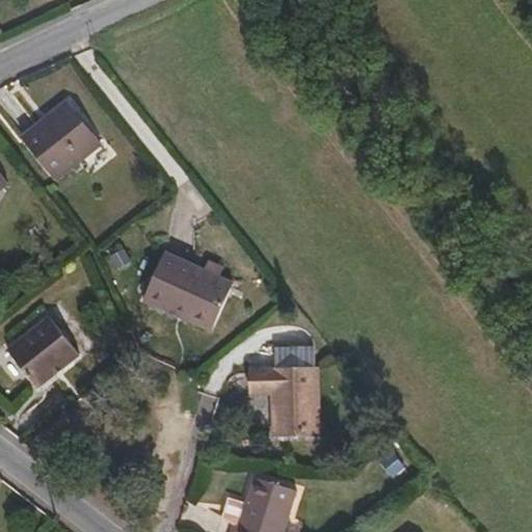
[(56,175),(105,140),(73,97),(25,132),(56,175)]
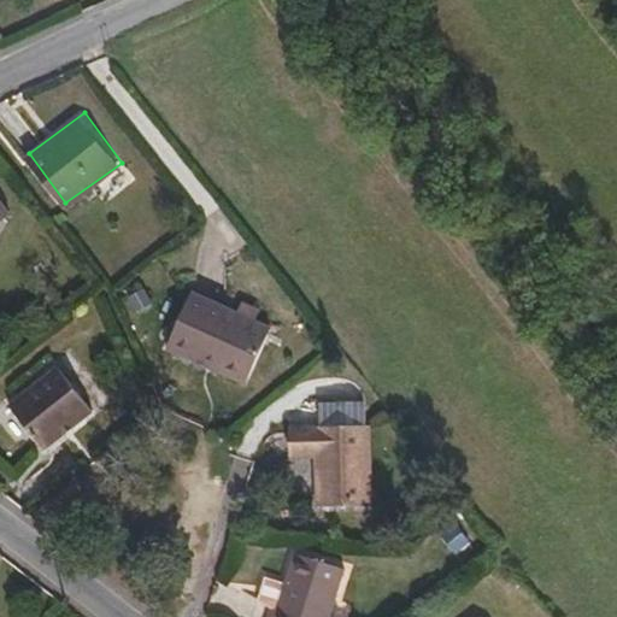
[(0,217),(12,209),(0,194),(0,217)]
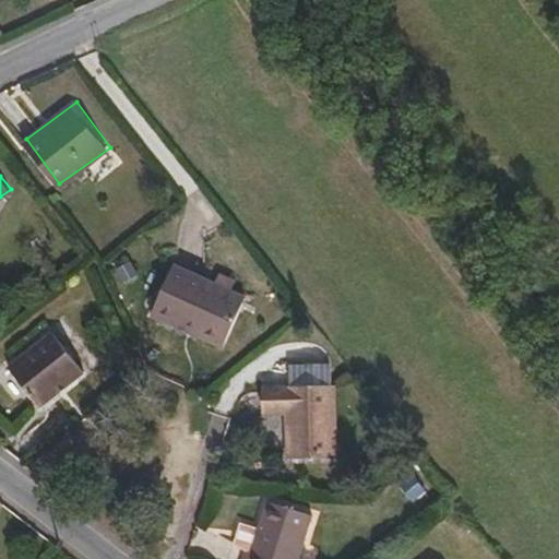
[(232,346),(253,299),(181,268),(159,313),(232,346)]
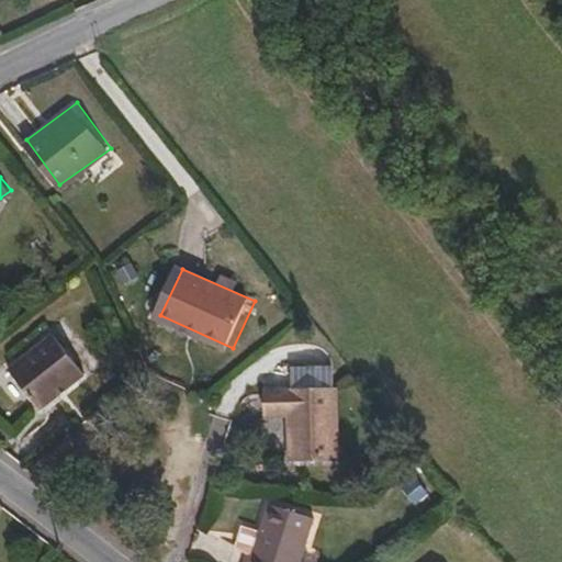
[(74,378),(89,364),(55,324),(10,360),(44,400),(60,388),(58,383),(70,373),(74,378)]
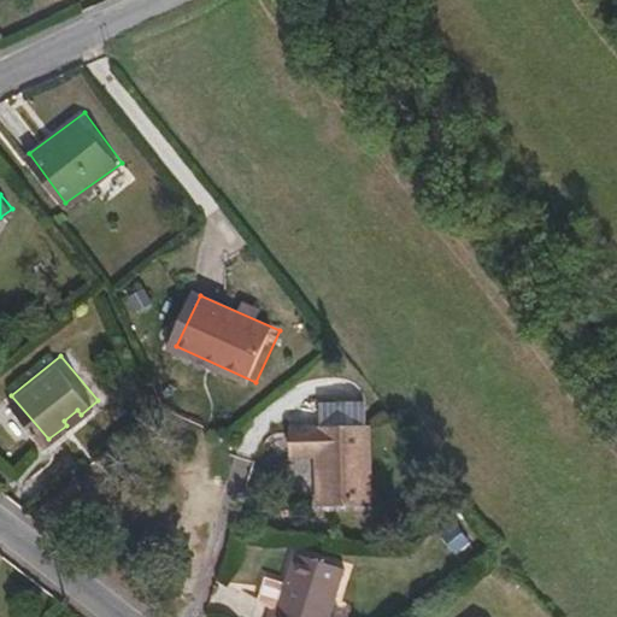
[(368,507),(371,429),(293,425),(292,456),(316,457),(313,507),(368,507)]
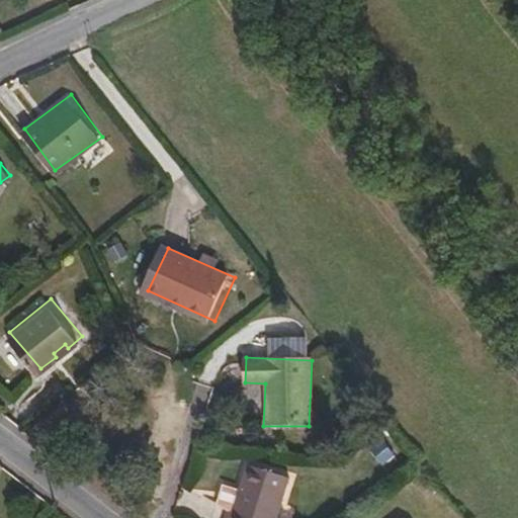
[(275,517),(286,479),(245,466),(238,494),(232,515),(227,513),(226,517),(275,517)]
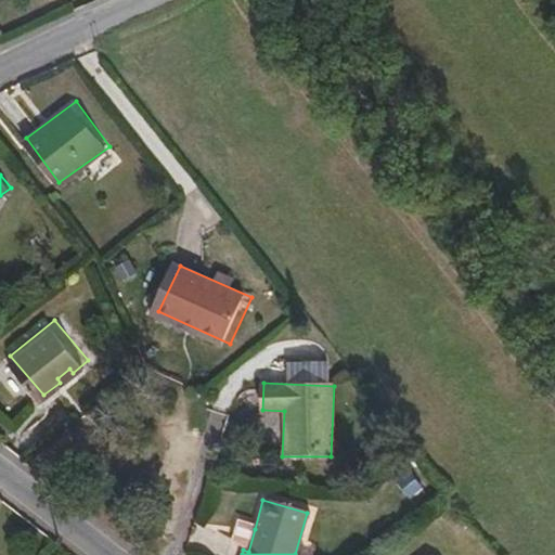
[(248,552),(255,529),(237,524),(231,546),(243,550),(248,552)]
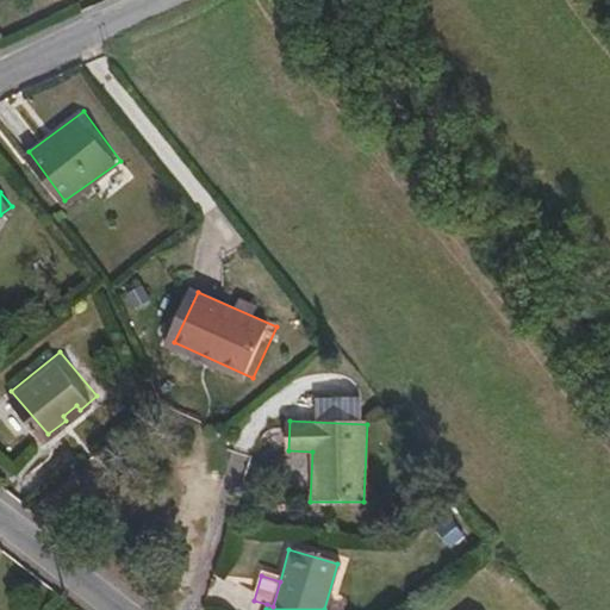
[(477,609),(464,593),(442,609),(477,609)]
